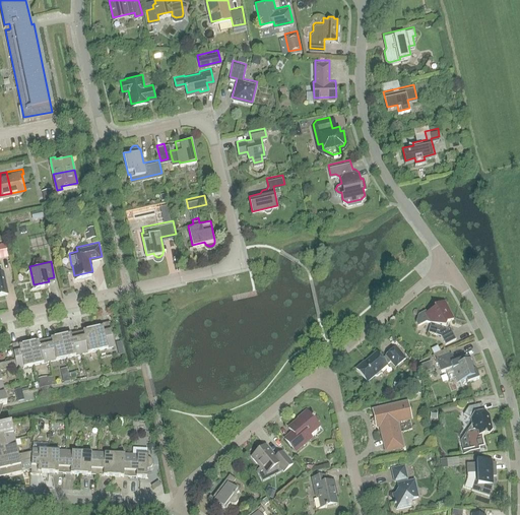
[(431,319),(428,328),(441,332),(445,341),(456,335),(450,324),(446,326),(445,323),(447,319),(453,315),(444,298),(434,303),(435,304),(427,309),(426,307),(418,311),(415,318),(417,322),(426,318),(431,319)]
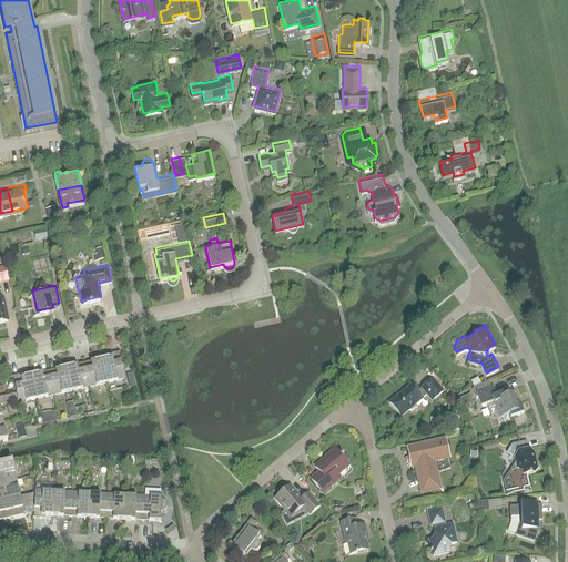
[(101,355),(107,378),(124,375),(119,347),(107,350),(108,353),(101,355)]
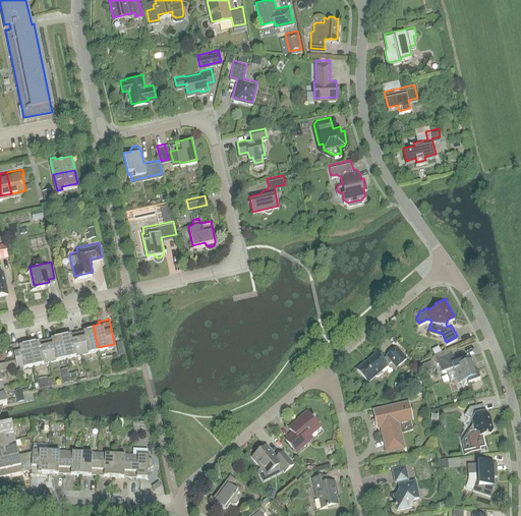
[(81,351),(98,347),(93,326),(76,329),(81,351)]
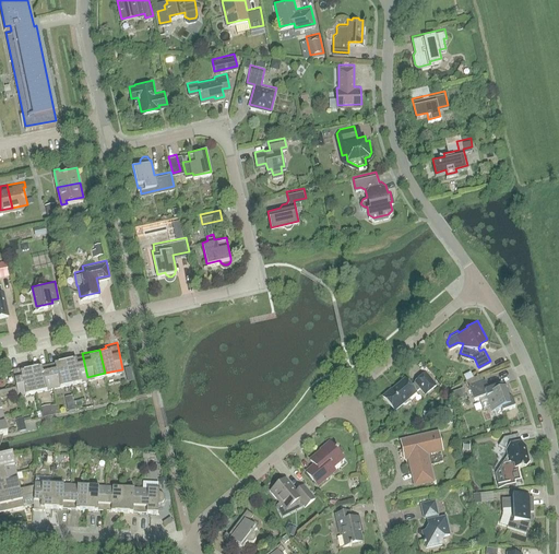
[(87,377),(82,353),(66,357),(70,380),(87,377)]
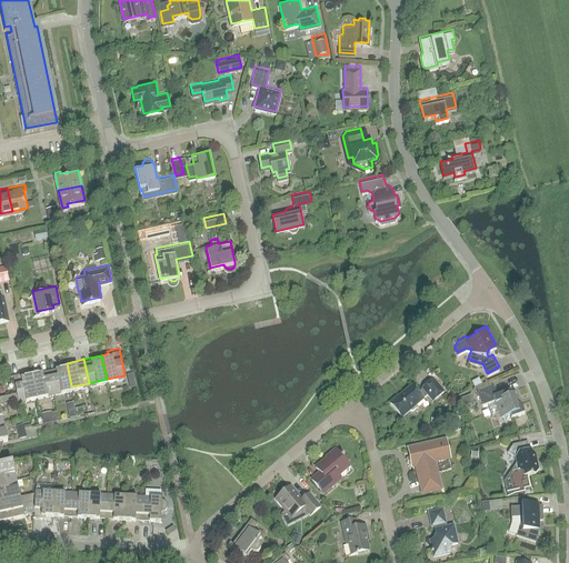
[(67,363),(49,367),(55,391),(71,386),(67,363)]
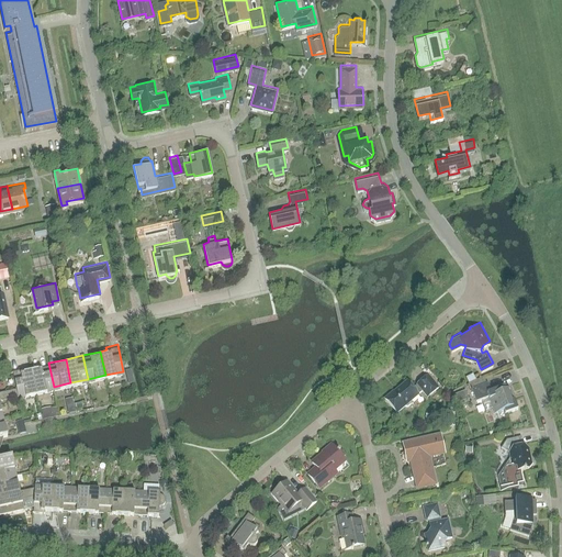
[(48,363),(31,367),(36,391),(54,387),(48,363)]
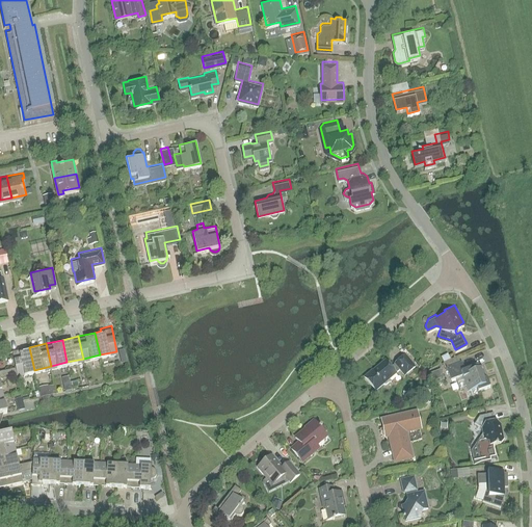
[(11,349),(16,365),(18,372),(17,372),(18,373),(34,370),(29,347),(23,348),(23,346),(9,348),(10,349),(11,349)]
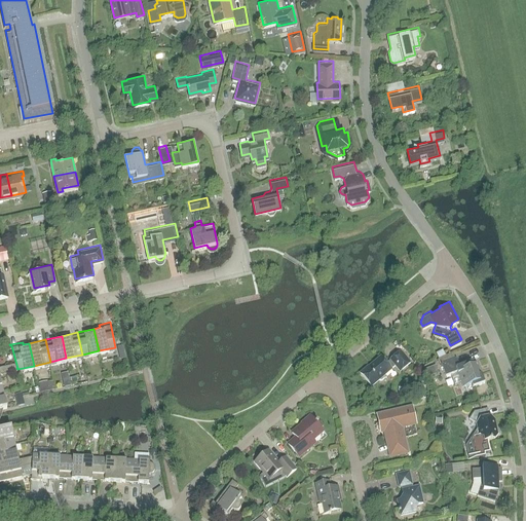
[(371,382),(379,376),(381,376),(384,374),(384,371),(391,365),(396,362),(400,367),(410,359),(401,347),(390,356),(386,360),(380,352),(373,359),(374,359),(369,364),(368,362),(360,369),(371,382)]
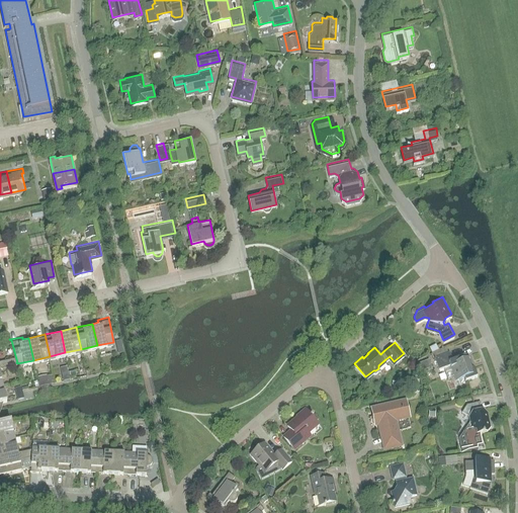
[(478,373),(473,364),(470,365),(468,360),(467,361),(464,352),(452,356),(449,348),(434,353),(439,365),(450,361),(456,377),(464,374),(465,377),(478,373)]
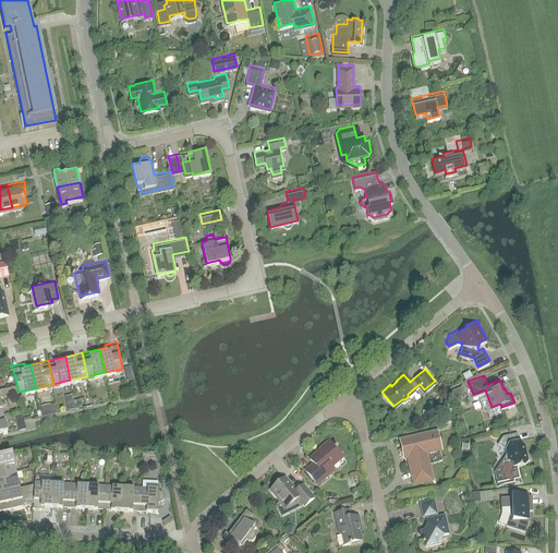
[(16,383),(0,386),(0,394),(17,391),(19,391),(16,383)]
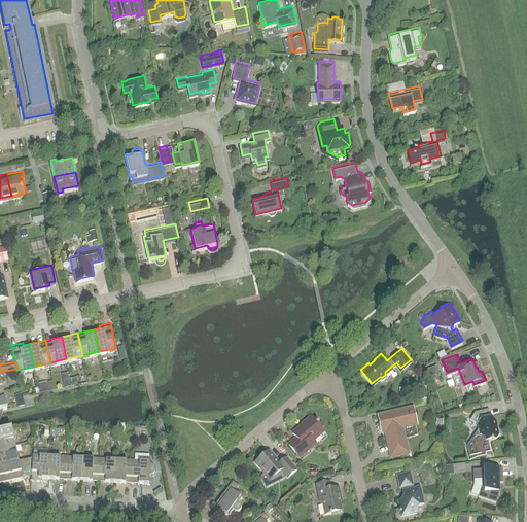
[(430,371),(441,369),(440,361),(429,363),(430,371)]
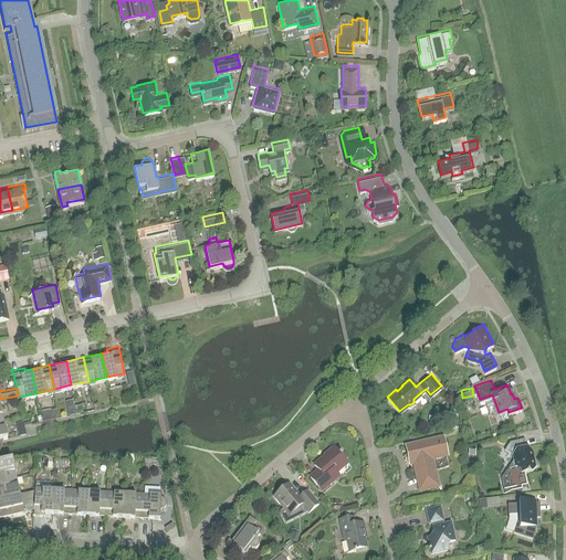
[(44,407),(46,415),(60,412),(58,403),(44,407)]
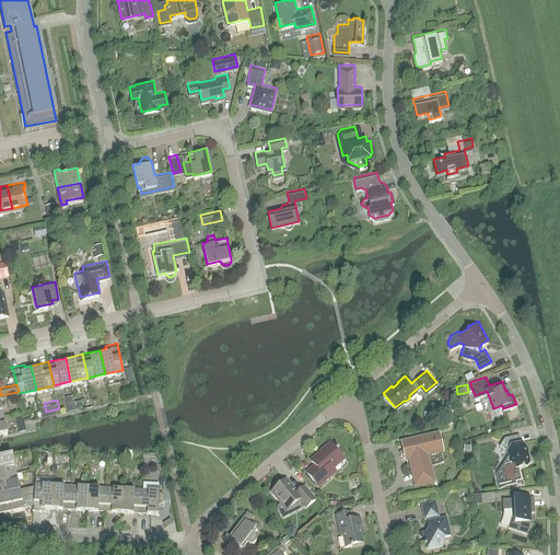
[(19,416),(22,426),(28,425),(26,414),(19,416)]
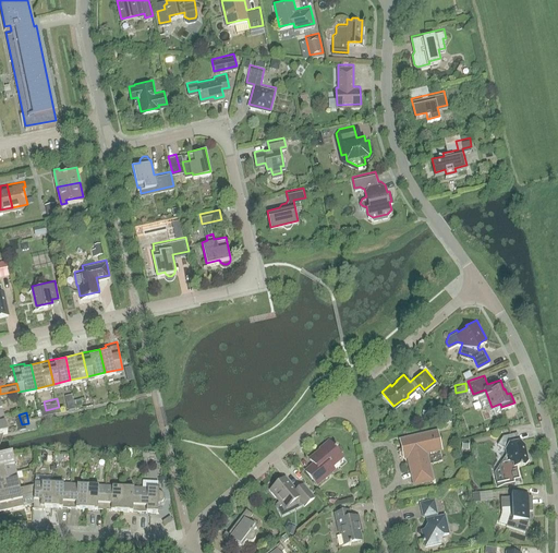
[(437,428),(433,429),(400,436),(402,445),(398,446),(400,453),(404,452),(404,454),(408,453),(414,481),(432,477),(425,448),(441,445),(437,428)]
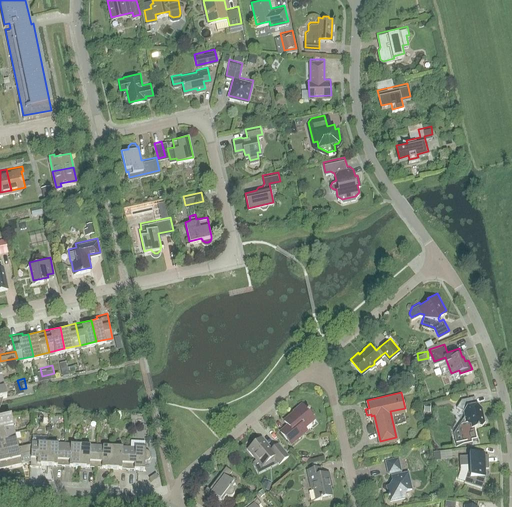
[(474,393),(461,396),(456,403),(463,408),(465,415),(459,424),(461,438),(455,440),(456,443),(472,440),(471,437),(476,436),(474,425),(476,425),(478,425),(478,424),(481,424),(484,419),(483,416),(479,413),(482,409),(480,408),(478,402),(476,401),(474,393)]
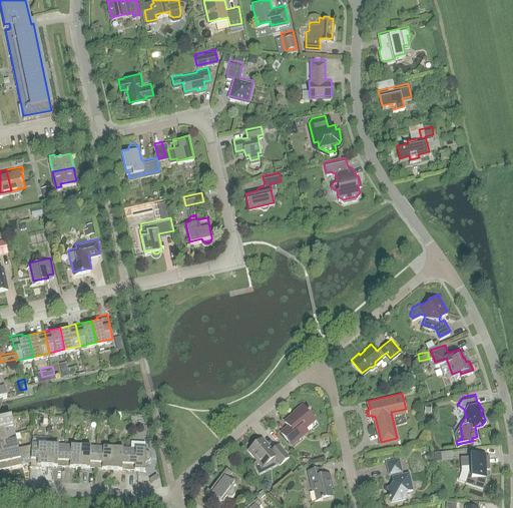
[(281,429),(292,442),(308,428),(305,424),(315,415),(302,401),(294,408),(295,409),(285,418),(289,422),(281,429)]
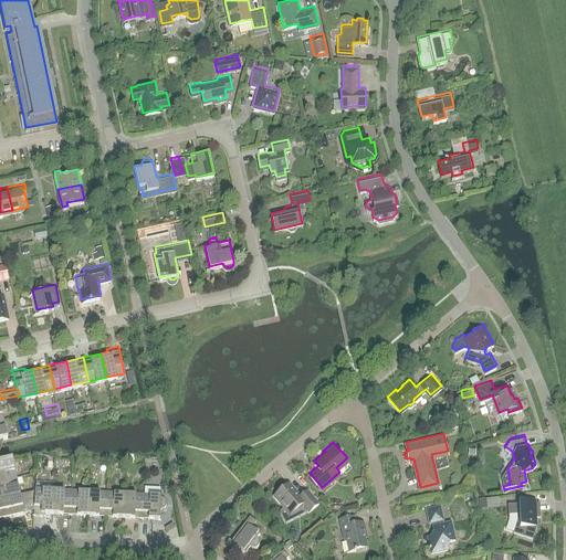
[(12,455),(0,457),(0,476),(16,473),(12,455)]
